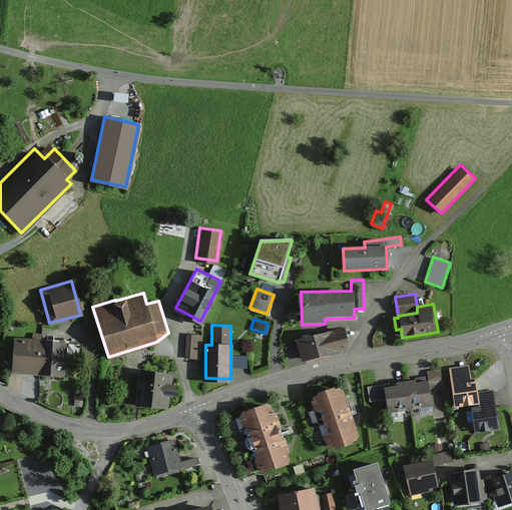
[(344,327),(296,340),(302,361),(350,348),(344,327)]
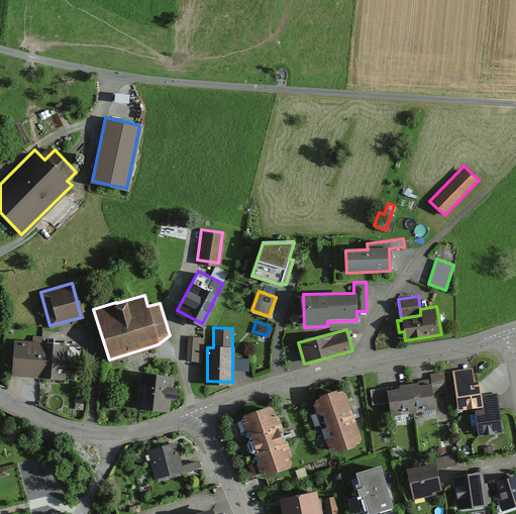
[(200,337),(188,337),(187,360),(200,360),(200,337)]
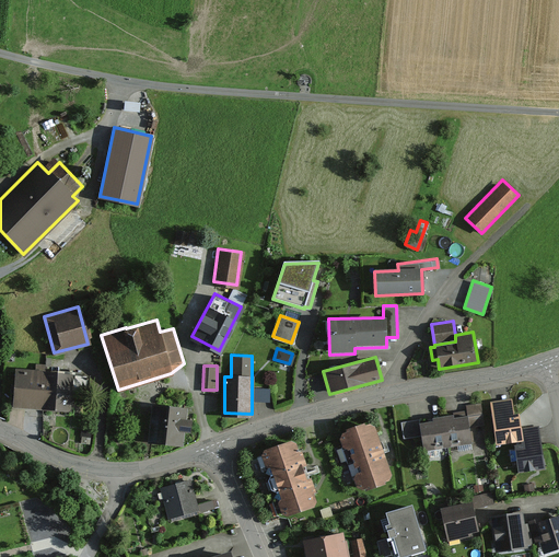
[(70,372),(13,369),(13,384),(12,405),(69,408),(70,391),(70,372)]
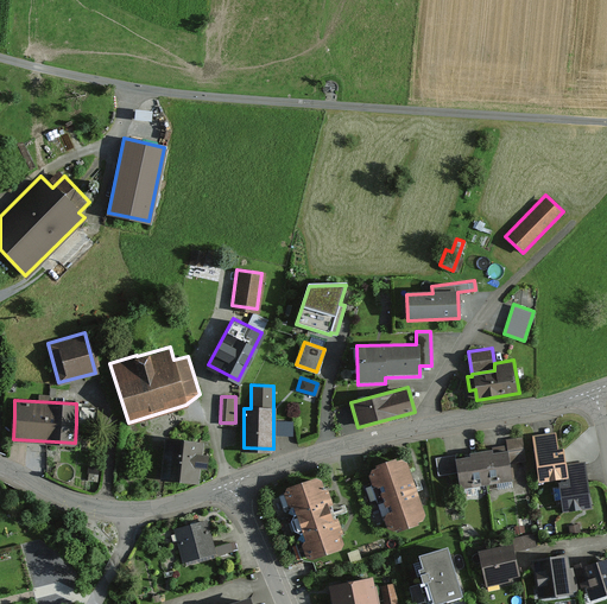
[(561,432),(532,434),(538,477),(557,475),(562,508),(589,504),(585,462),(564,464),(561,432)]
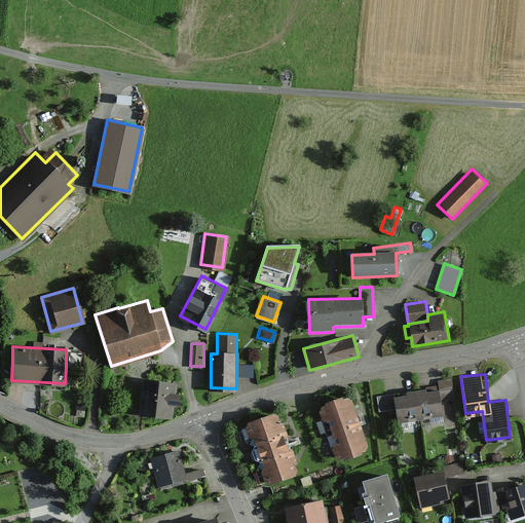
[(404,396),(394,397),(394,393),(375,395),(377,411),(394,409),(396,422),(442,415),(440,400),(453,398),(450,375),(435,377),(437,390),(429,391),(429,388),(403,393),(404,396)]
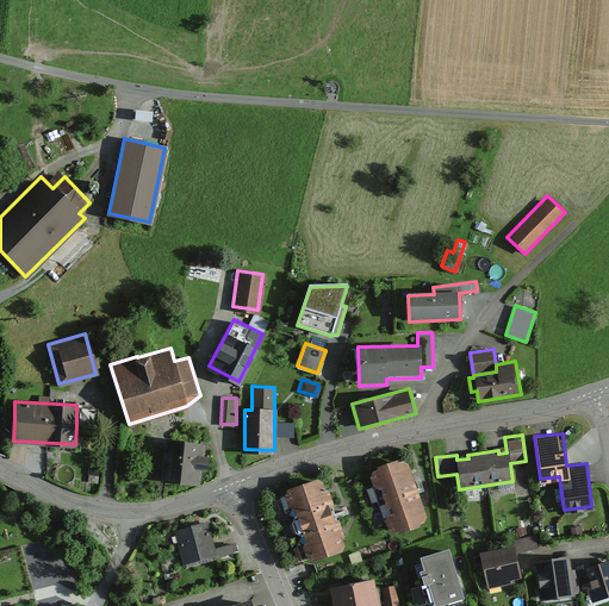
[(203,444),(165,442),(162,483),(200,486),(200,473),(207,473),(209,456),(202,456),(203,444)]
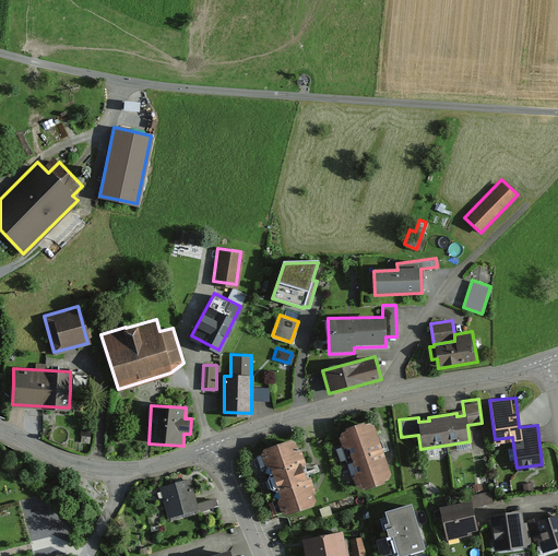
[(370,421),(340,433),(339,438),(342,447),(347,450),(355,474),(353,478),(355,486),(361,489),(365,488),(367,491),(383,484),(382,482),(389,478),(390,474),(380,448),(370,421)]
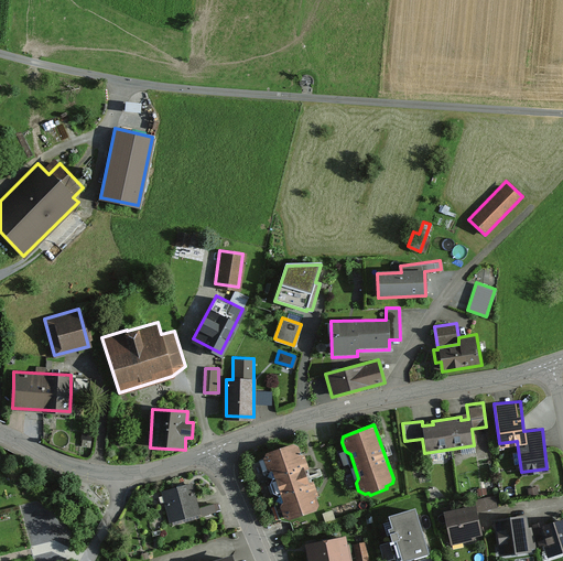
[(295,443),(263,454),(284,517),(290,521),(315,511),(318,507),(314,496),(317,495),(312,481),(309,483),(305,474),(304,472),(309,470),(303,456),(300,456),(295,443)]
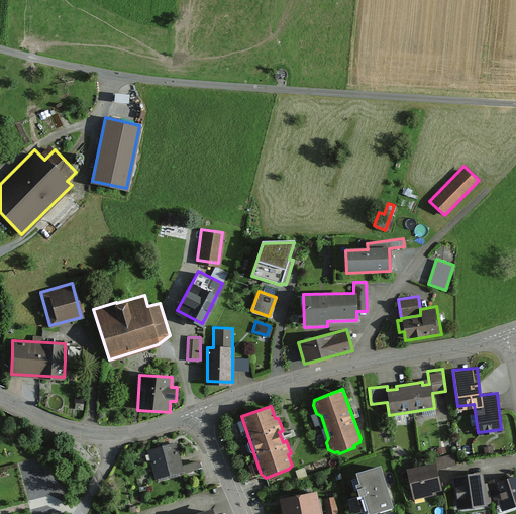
[(163,444),(146,449),(155,479),(182,472),(174,441),(163,444)]
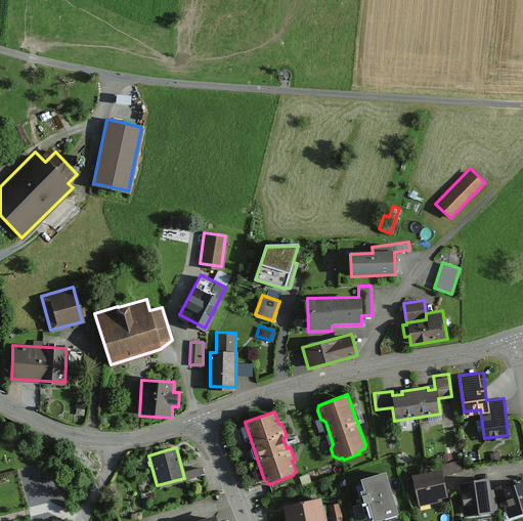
[(459,459),(441,462),(443,474),(461,471),(459,459)]
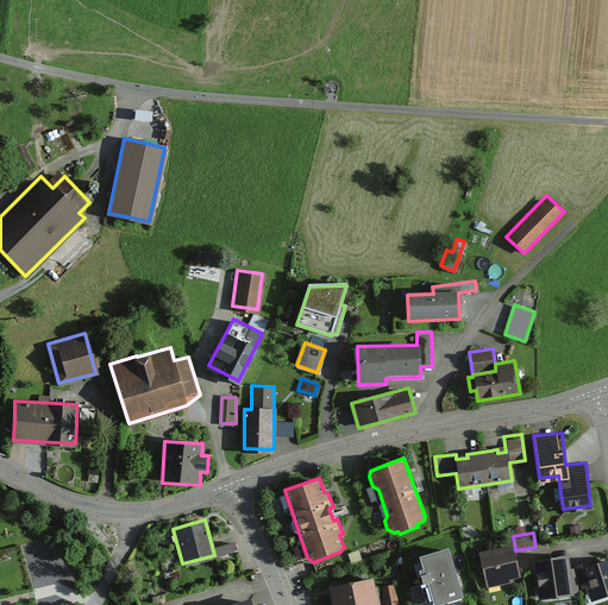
[(511,544),(478,552),(487,585),(519,578),(511,544)]
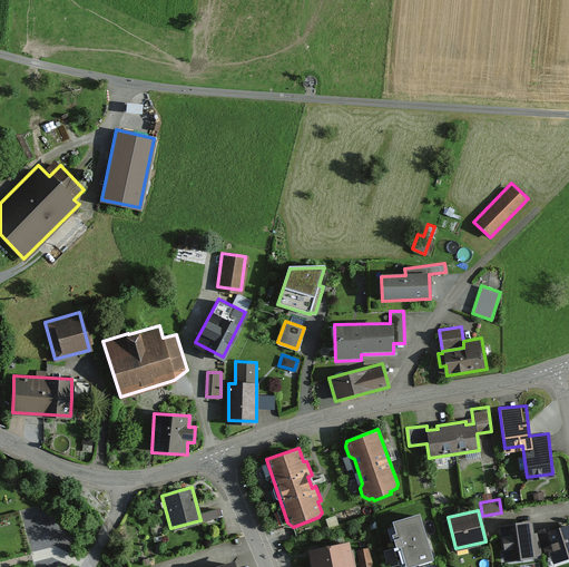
[(418,516),(392,524),(395,537),(392,538),(395,546),(383,549),(389,565),(398,561),(399,566),(405,564),(406,566),(422,566),(423,566),(433,564),(418,516)]
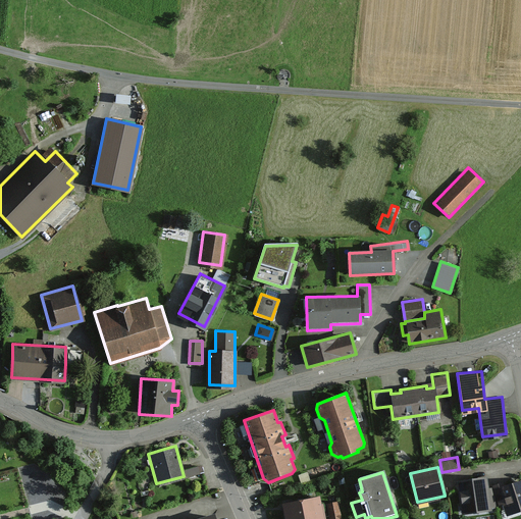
[(486,477),(457,481),(462,513),(490,509),(489,506),(495,505),(491,486),(488,487),(486,477)]
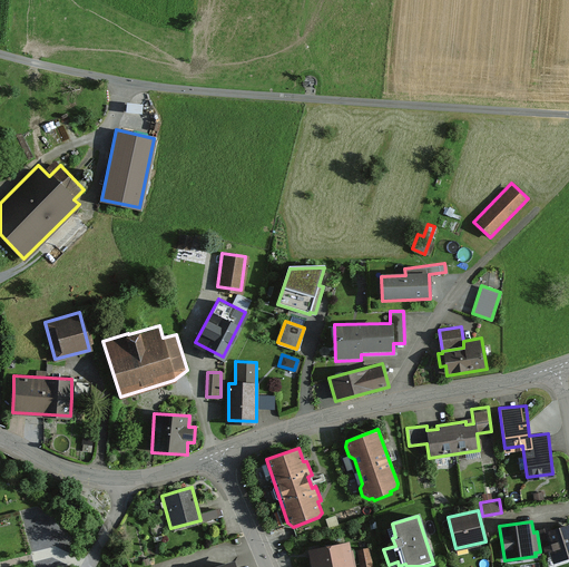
[(550,526),(538,529),(545,549),(549,548),(553,564),(568,558),(568,525),(561,527),(551,530),(550,526)]
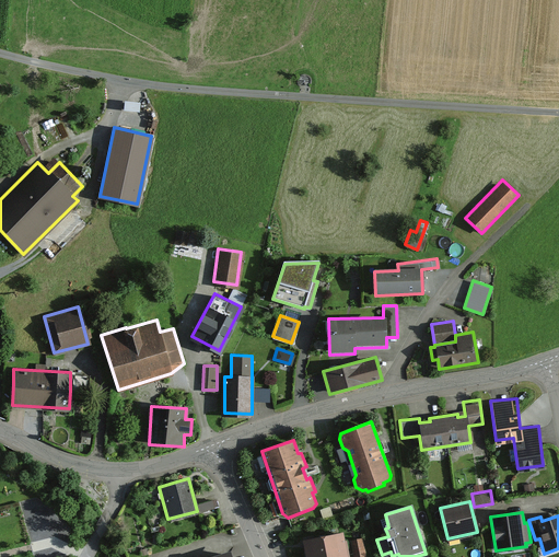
[(346,556),(341,533),(303,541),(306,556),(346,556)]
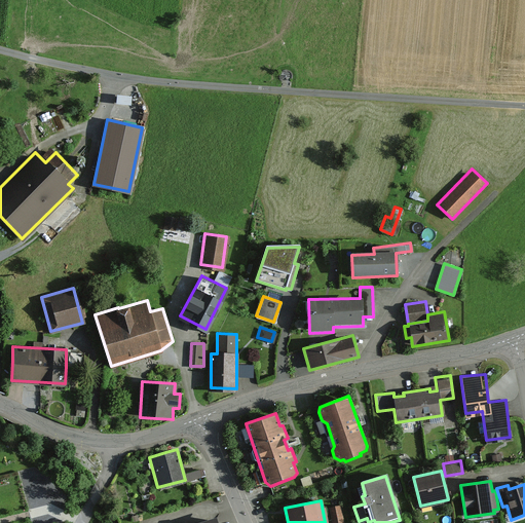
[(343,522),(339,503),(328,507),(331,522),(343,522)]
